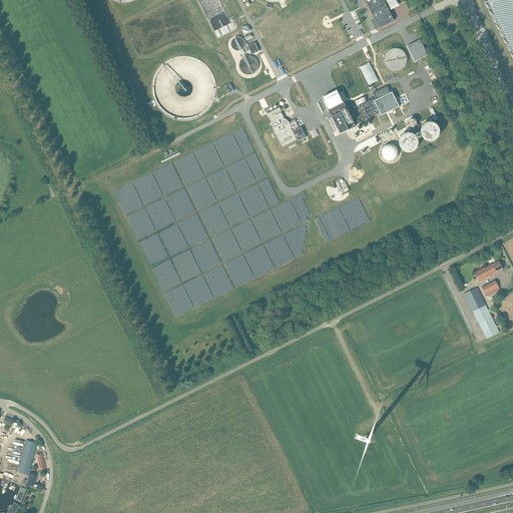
[(365,0),(379,28),(394,21),(394,20),(392,17),(385,3),(387,2),(389,4),(396,1),(395,0),(365,0)]
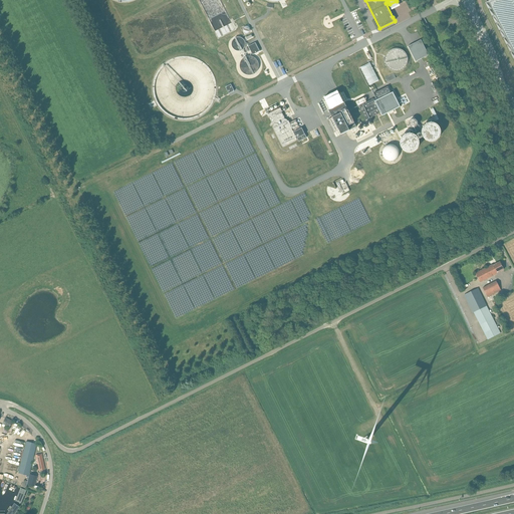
[(513,0),(491,0),(486,3),(513,57),(513,0)]
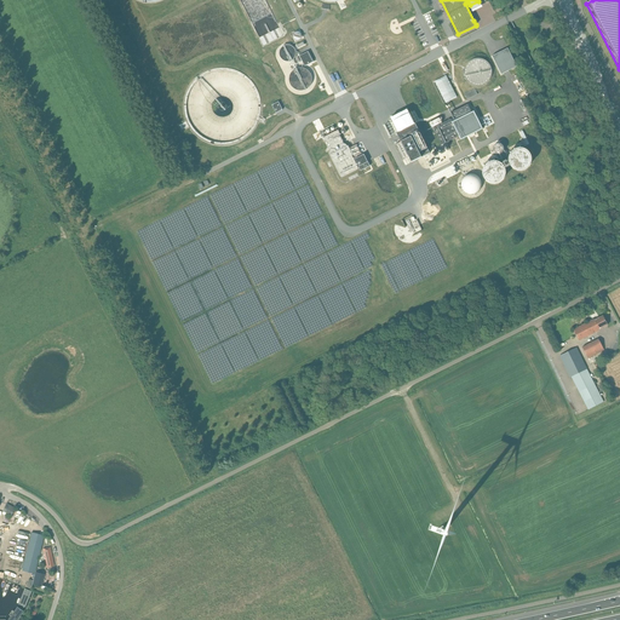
[(279,55),(280,58),(283,61),(286,62),(290,62),(293,59),(296,57),(296,53),(296,51),(294,47),(292,46),(288,45),(286,45),(282,46),(280,49),(279,52),(279,55)]
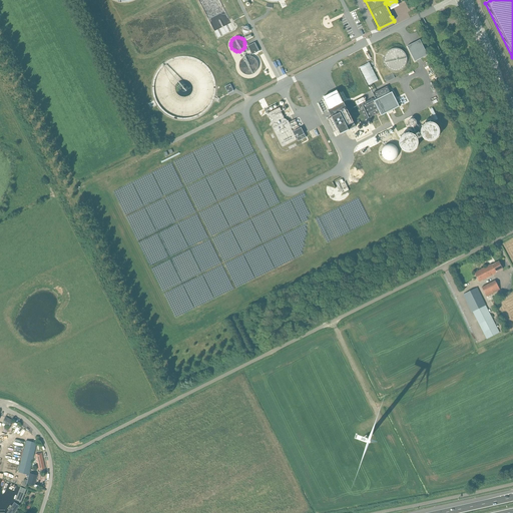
[(420,40),(407,46),(415,61),(428,55),(420,40)]
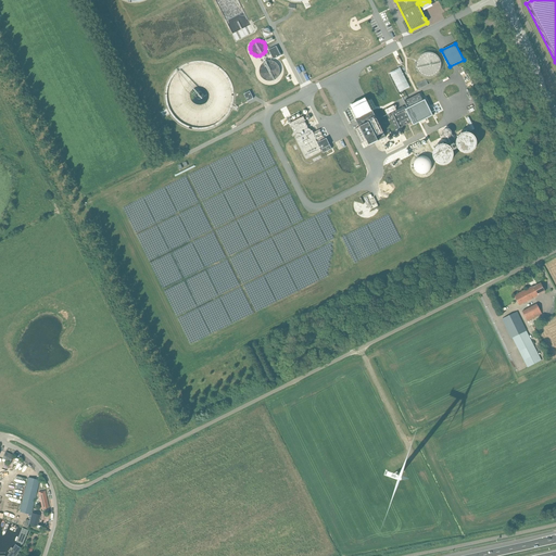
[(273,60),(280,55),(276,47),(268,50),(273,60)]
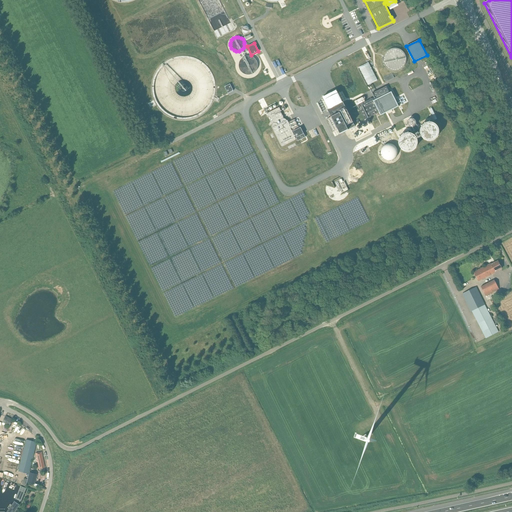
[(393,49),(390,50),(387,52),(385,55),(384,58),(384,61),(384,64),(386,67),(388,69),(391,71),(394,72),(397,72),(400,71),(403,69),(405,66),(407,62),(407,59),(405,55),(403,53),(400,50),(397,49),(393,49)]
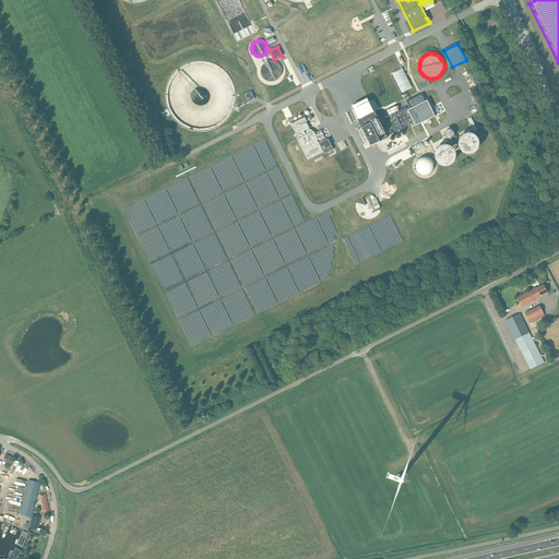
[(421,90),(430,85),(428,80),(418,85),(421,90)]
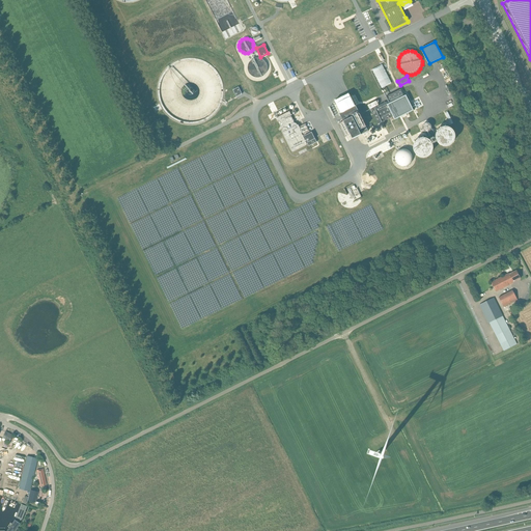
[(242,94),(239,87),(232,90),(236,96),(242,94)]
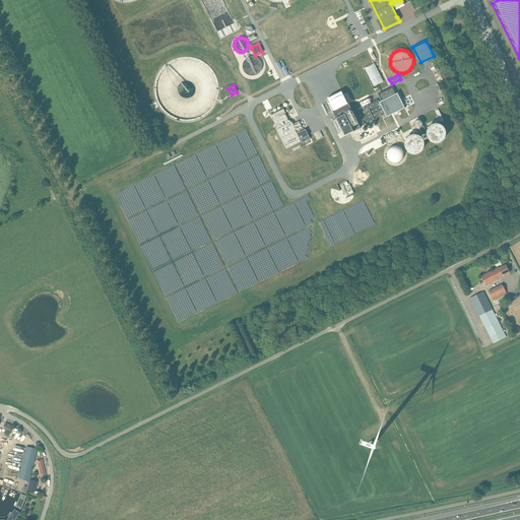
[(375,102),(364,108),(370,122),(385,115),(386,118),(404,109),(397,93),(395,94),(392,87),(378,95),(381,102),(380,103),(378,100),(375,102)]
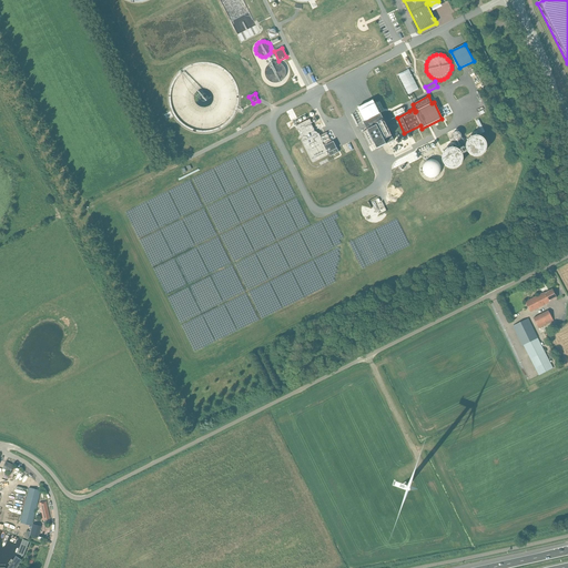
[(373,101),(357,108),(364,121),(363,122),(367,130),(362,133),(369,148),(375,144),(377,149),(394,140),(384,122),(385,122),(381,113),(379,114),(373,101)]
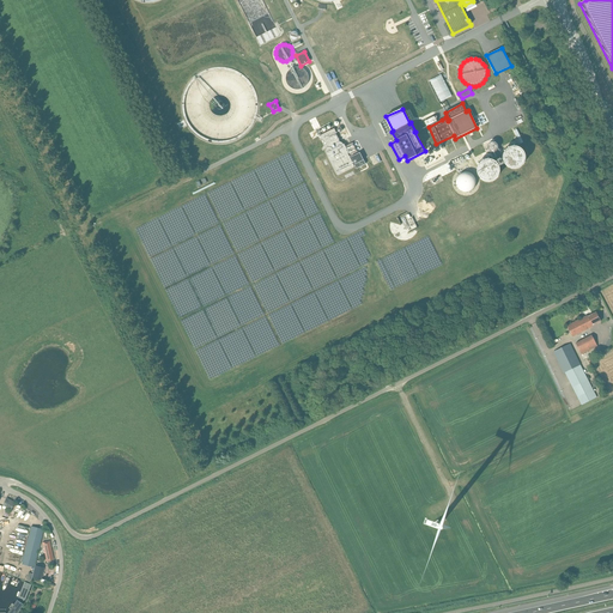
[(484,113),(475,116),(478,123),(486,120),(484,113)]
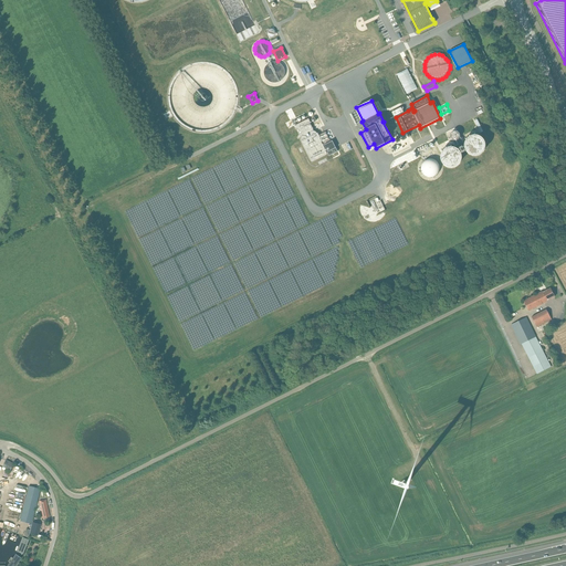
[(311,122),(308,118),(294,126),(295,129),(296,129),(299,135),(297,137),(299,139),(301,137),(301,138),(301,139),(301,140),(301,142),(311,160),(311,161),(312,161),(313,161),(326,155),(327,154),(327,153),(326,153),(316,133),(315,132),(314,132),(310,123),(311,122)]
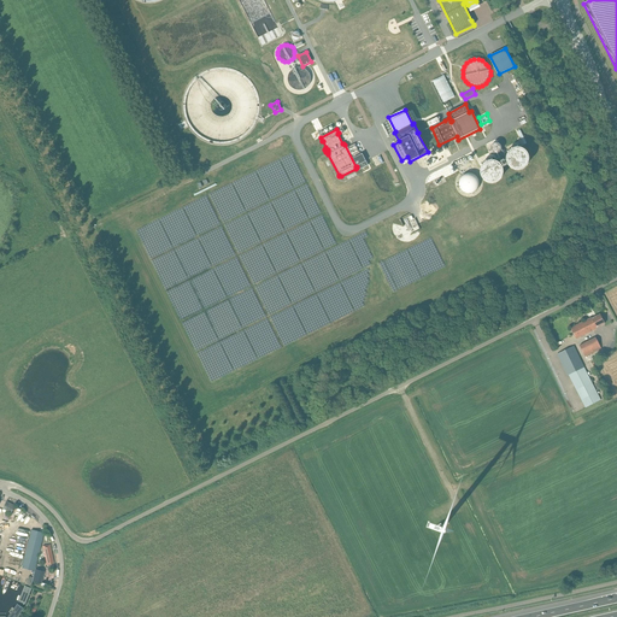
[(518,151),(515,152),(511,154),(510,157),(509,162),(510,165),(511,168),(515,171),(518,172),(522,172),(526,171),(528,169),(530,166),(532,163),(532,159),(530,156),(528,153),(524,151),(522,150),(518,151)]
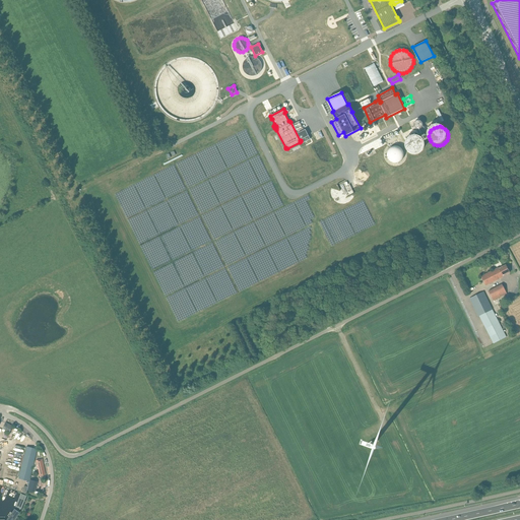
[(310,139),(305,130),(298,133),(303,143),(310,139)]
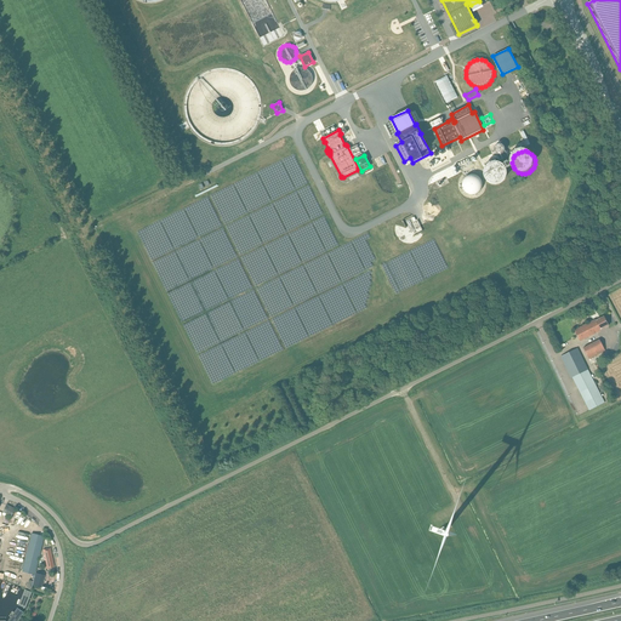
[(490,166),(488,169),(486,172),(486,176),(488,180),(490,183),(493,186),(497,187),(501,186),(505,184),(507,182),(508,178),(508,175),(508,171),(507,169),(503,166),(501,164),(497,164),(494,164),(490,166)]
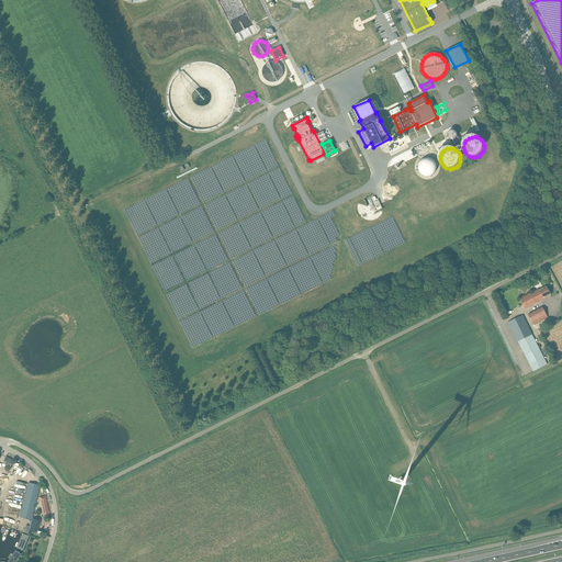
[(423,157),(418,173),(434,178),(438,161),(423,157)]
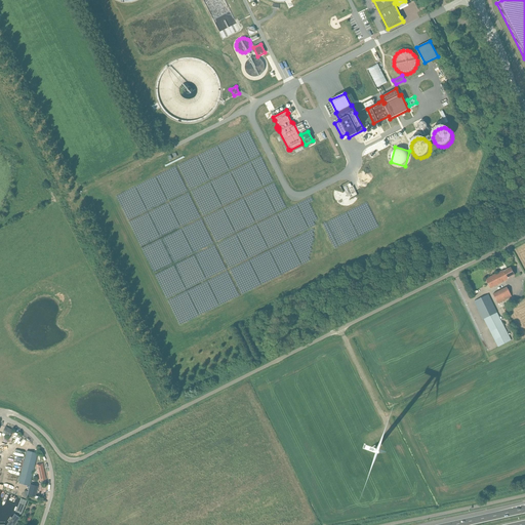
[(184,156),(165,165),(165,166),(184,158),(184,156)]
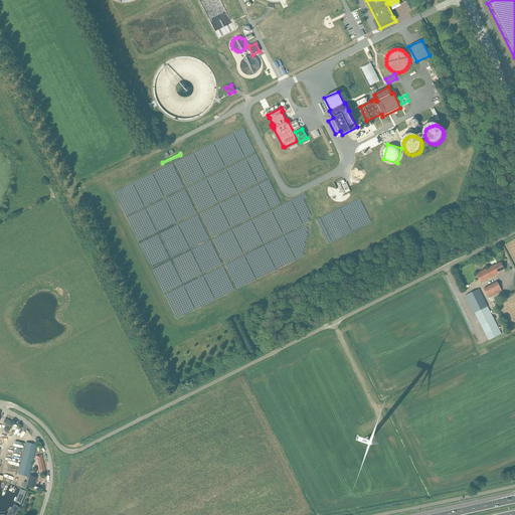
[(493,266),(491,267),(495,276),(498,275),(497,274),(504,271),(501,263),(494,267),(493,266)]
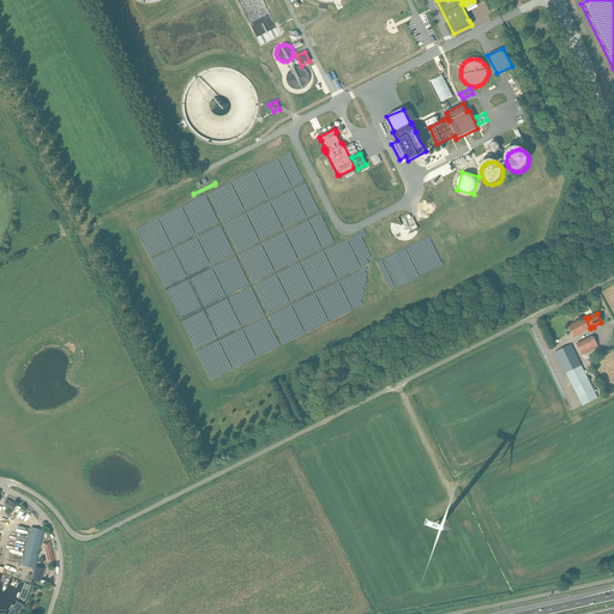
[(590,329),(585,318),(567,327),(573,338),(590,329)]
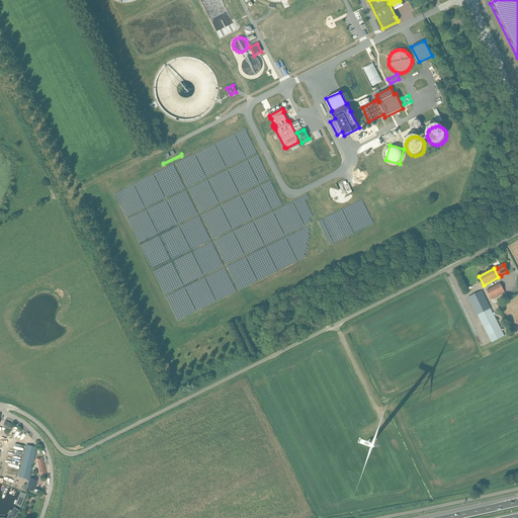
[(500,283),(487,290),(491,299),(505,292),(500,283)]
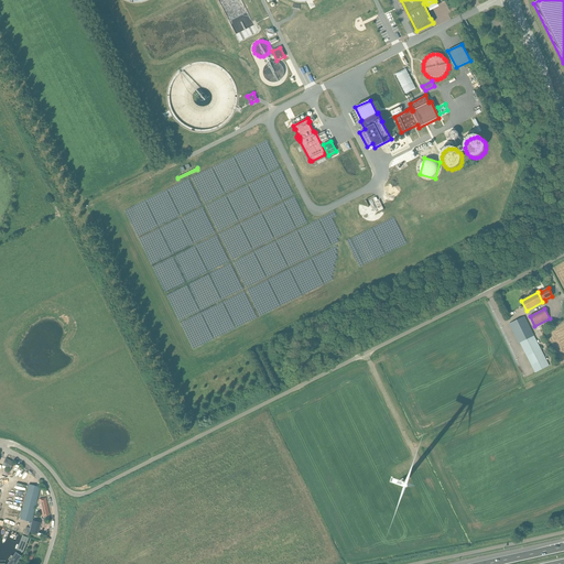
[(518,344),(519,343),(533,336),(524,316),(509,324),(518,344)]
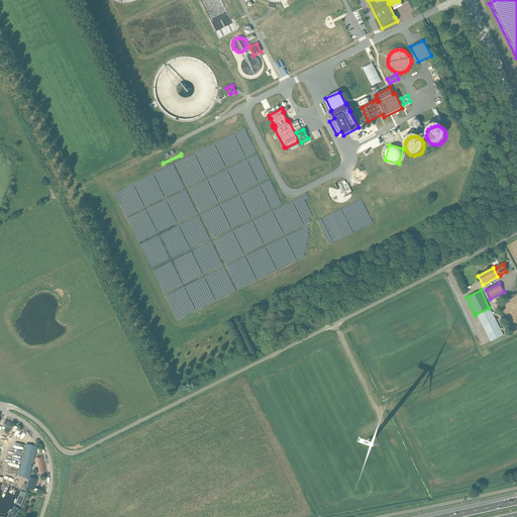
[(489,308),(476,314),(491,342),(503,335),(489,308)]
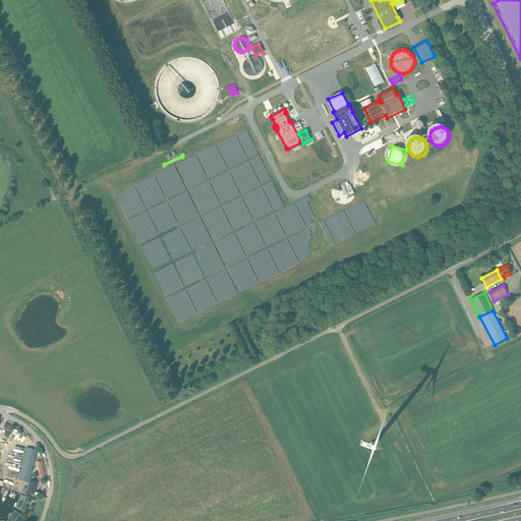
[(12,427),(5,424),(2,429),(9,433),(12,427)]
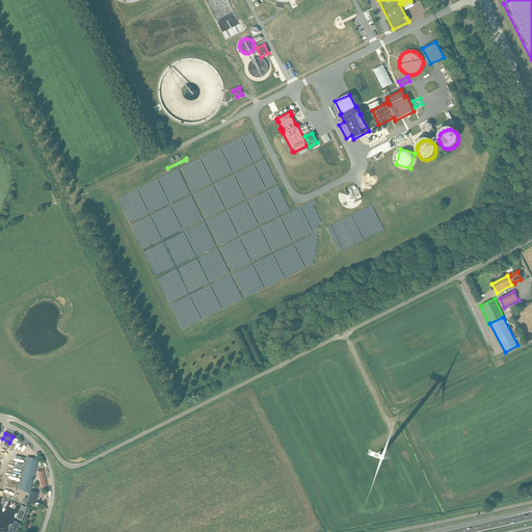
[(27,493),(35,459),(27,457),(19,490),(27,493)]
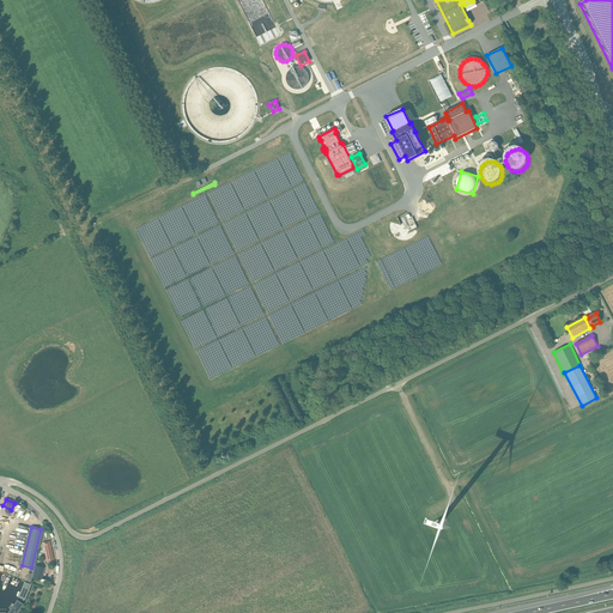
[(13,538),(11,547),(24,551),(26,541),(13,538)]
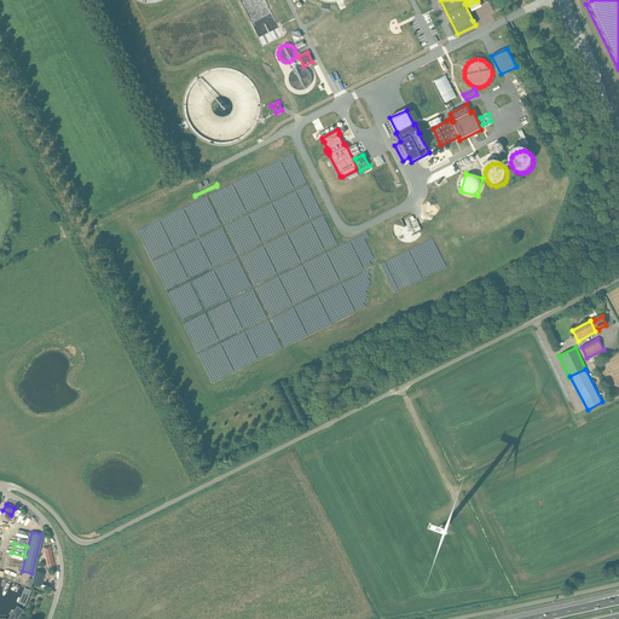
[(44,548),(47,567),(53,565),(50,547),(44,548)]
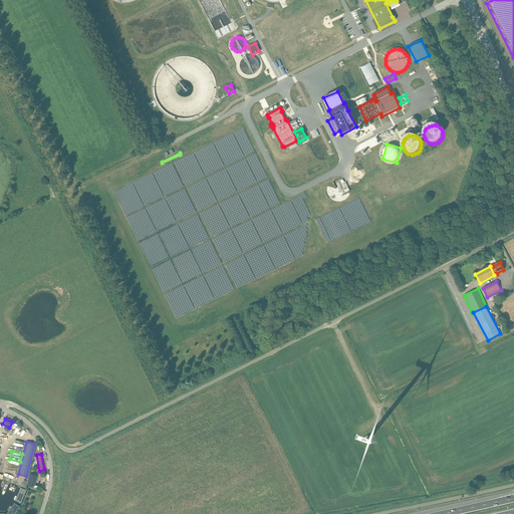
[(36,476),(30,475),(27,484),(34,486),(36,476)]
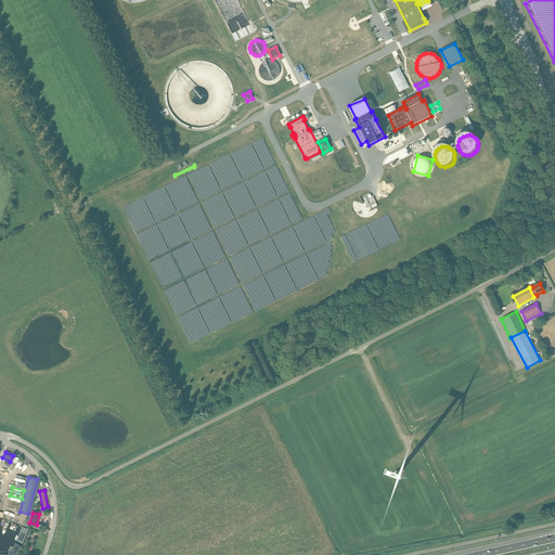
[(23,527),(17,541),(24,543),(29,529),(23,527)]
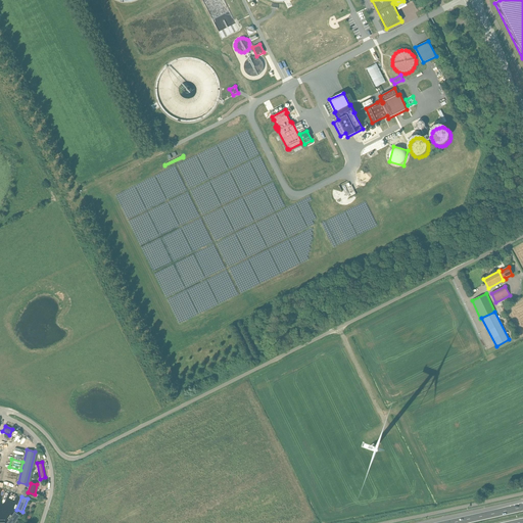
[(14,522),(20,516),(14,512),(6,522),(14,522)]
